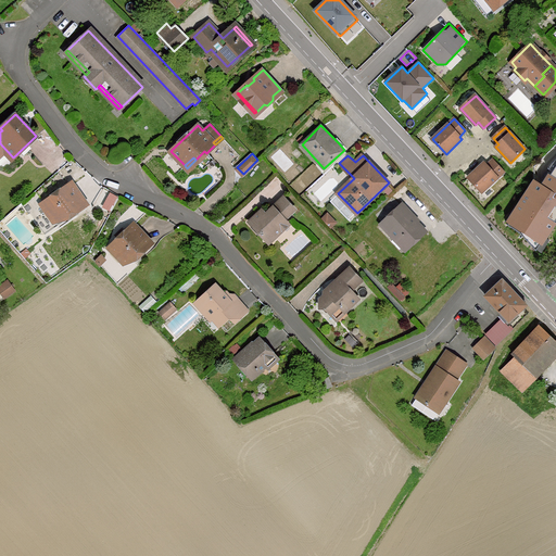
[(504,172),(493,161),(487,165),(484,163),(468,177),(482,192),(504,172)]
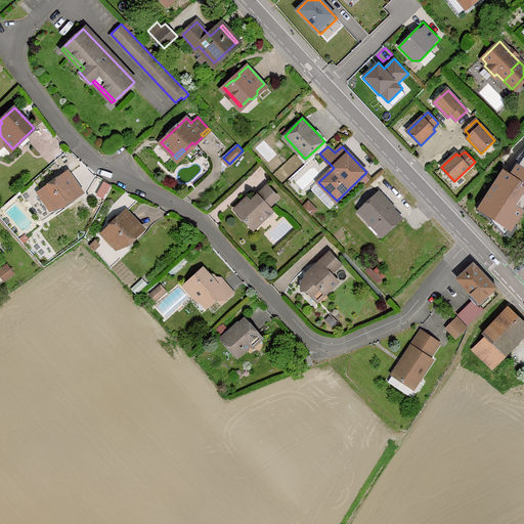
[(505,167),(476,211),(513,234),(523,217),(523,151),(512,171),(505,167)]
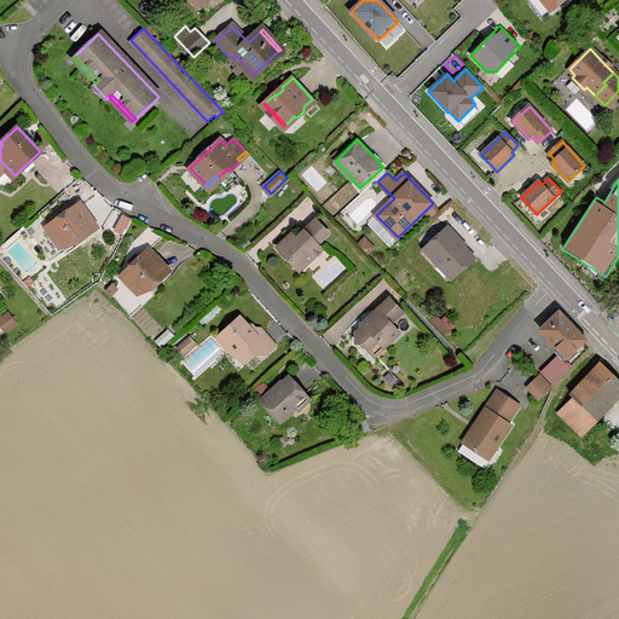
[(84,236),(96,229),(79,204),(48,225),(61,244),(71,237),(73,239),(82,233),(84,236)]
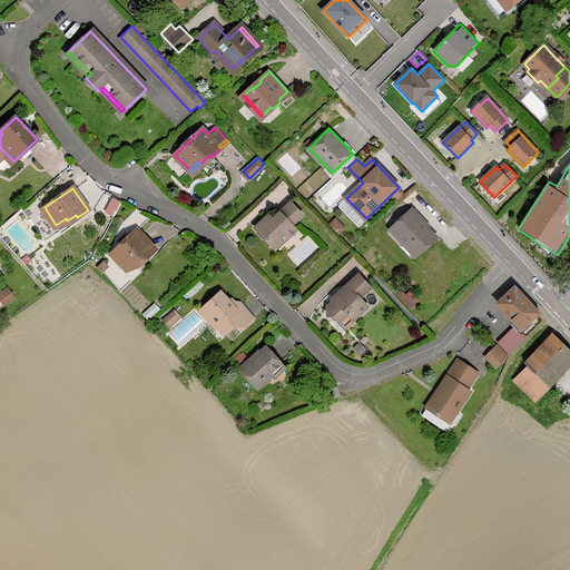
[(282,242),(296,228),(291,224),(302,214),(291,203),(272,219),(268,215),(256,227),(267,239),(272,236),(277,236),(282,242)]
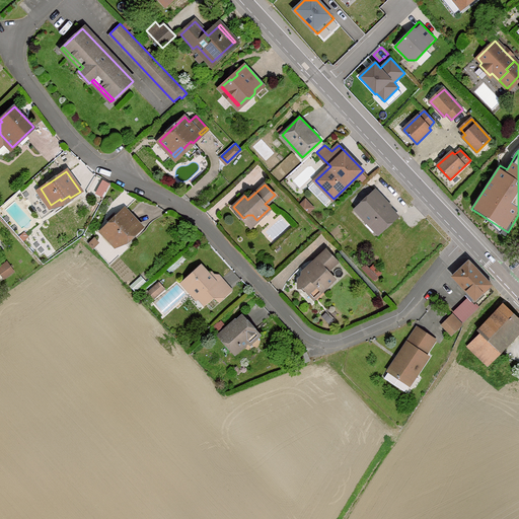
[(380,231),(396,216),(374,192),(357,207),(380,231)]
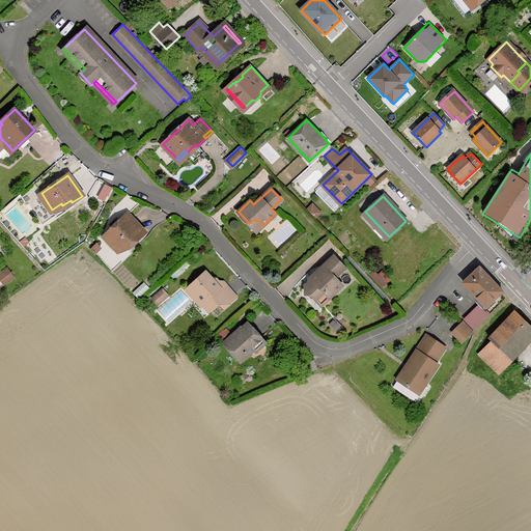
[(113,227),(104,236),(117,250),(126,243),(128,244),(135,238),(136,240),(145,232),(128,214),(120,221),(113,227)]
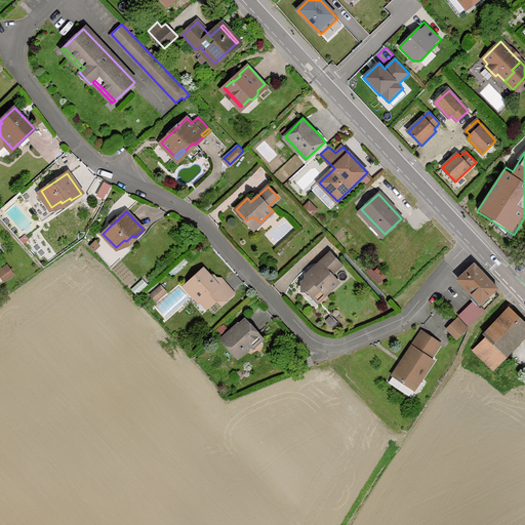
[(110,221),(112,225),(119,218),(116,215),(110,221)]
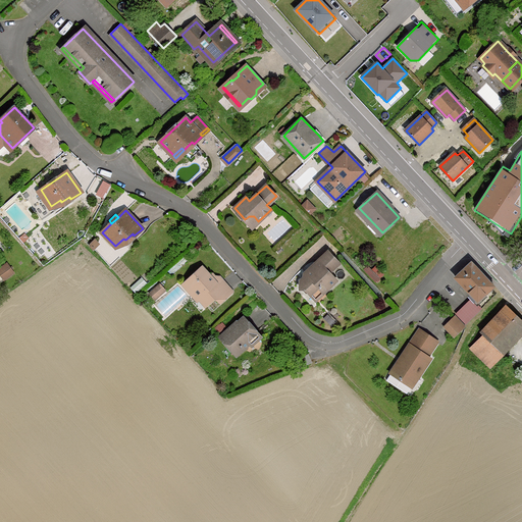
[(252,227),(258,221),(254,216),(249,216),(245,219),(252,227)]
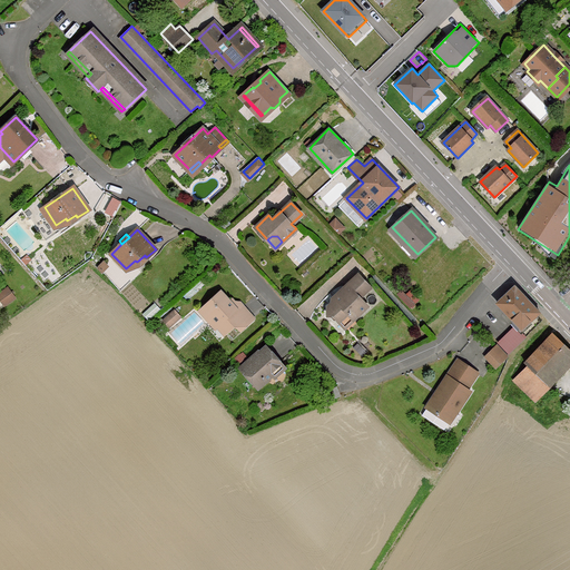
[(105,261),(99,266),(104,272),(109,265),(105,261)]
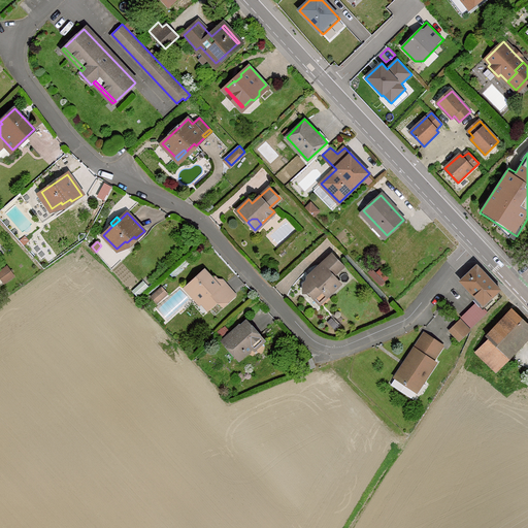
[(328,295),(340,284),(333,275),(344,266),(333,254),(323,263),(324,265),(303,284),(303,291),(309,291),(316,298),(324,290),(328,295)]
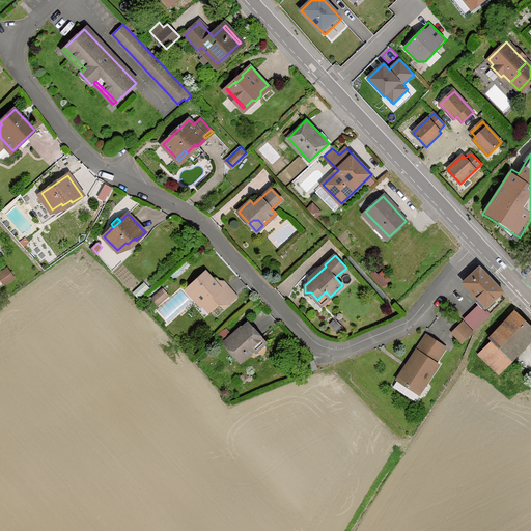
[(15,276),(8,268),(0,273),(0,274),(6,282),(15,276)]
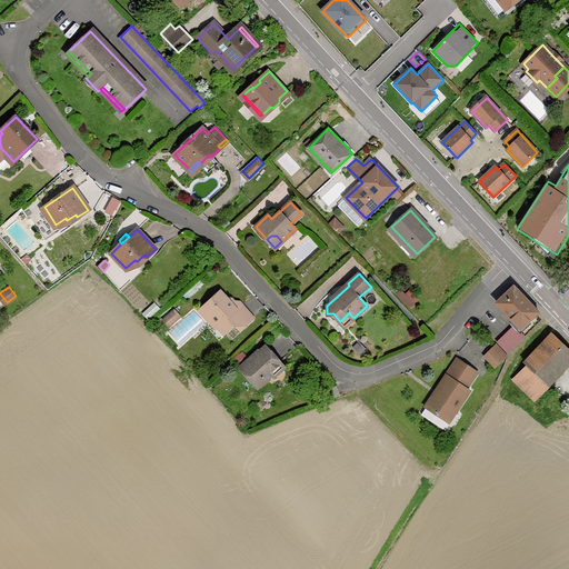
[(498,301),(521,327),(535,315),(535,309),(516,290),(510,290),(498,301)]
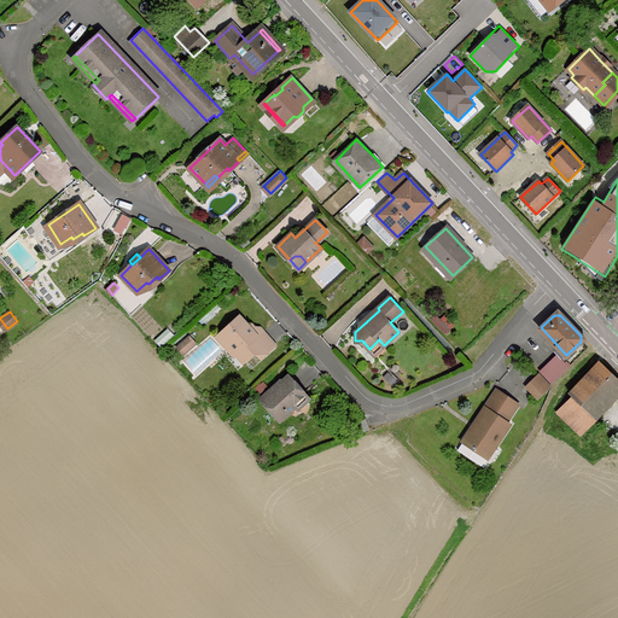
[(225,345),(234,355),(235,354),(244,362),(256,351),(262,356),(275,344),(261,328),(256,333),(240,316),(220,333),(228,342),(225,345)]
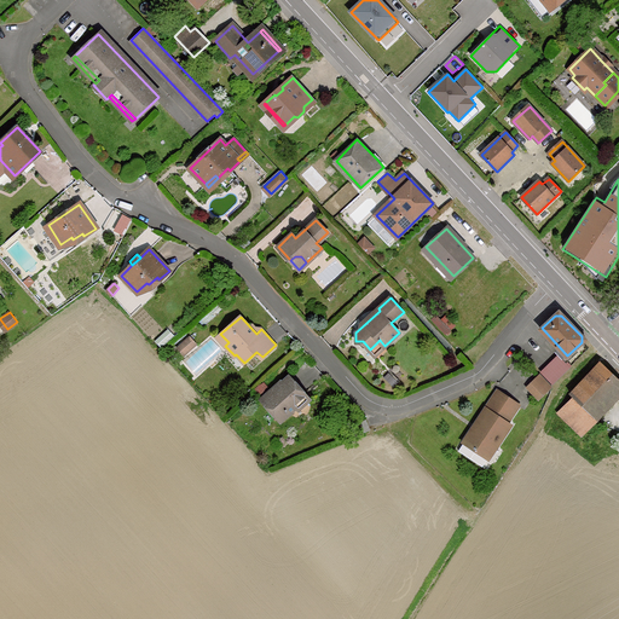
[(217,337),(225,346),(229,342),(220,334),(217,337)]
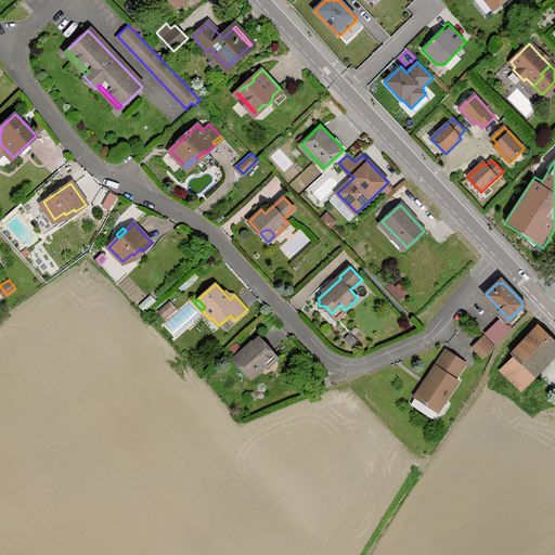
[(166,309),(170,315),(177,310),(171,304),(166,309)]
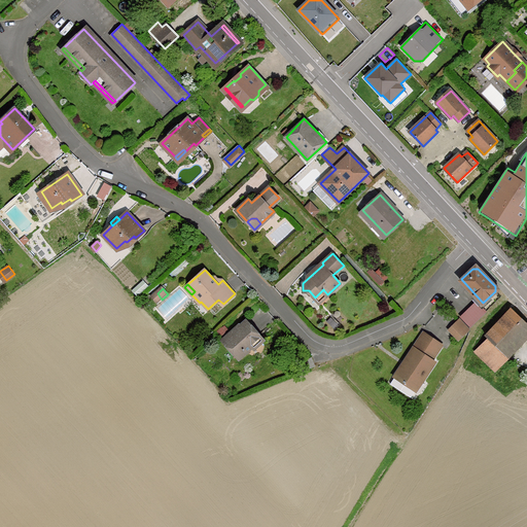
[(319,302),(327,294),(323,289),(315,297),(319,302)]
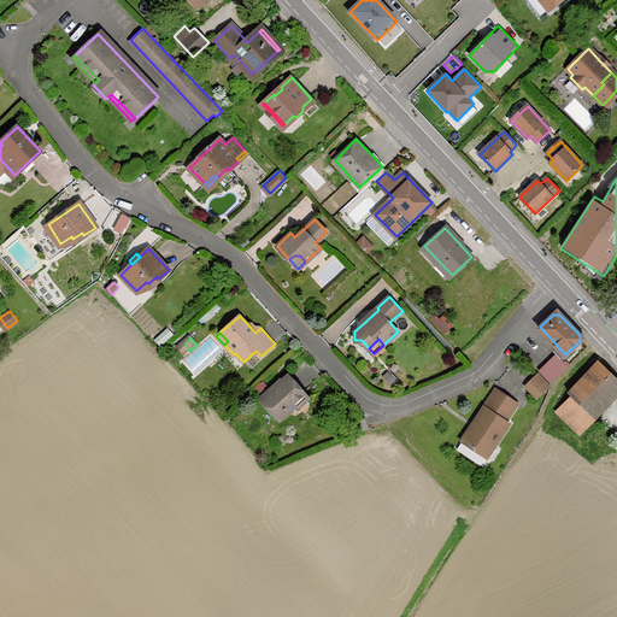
[(189,351),(184,344),(180,347),(186,354),(189,351)]
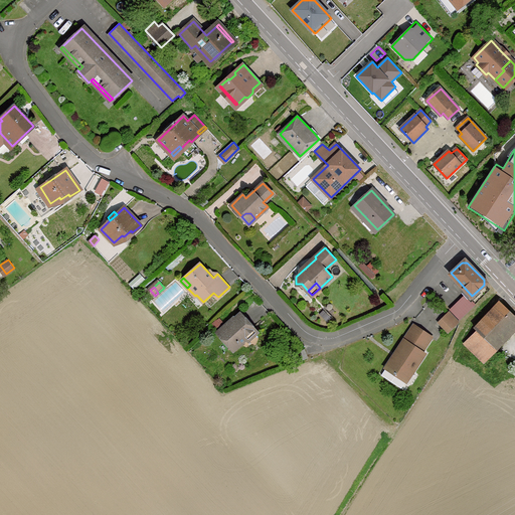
[(455,313),(460,318),(470,309),(465,303),(455,313)]
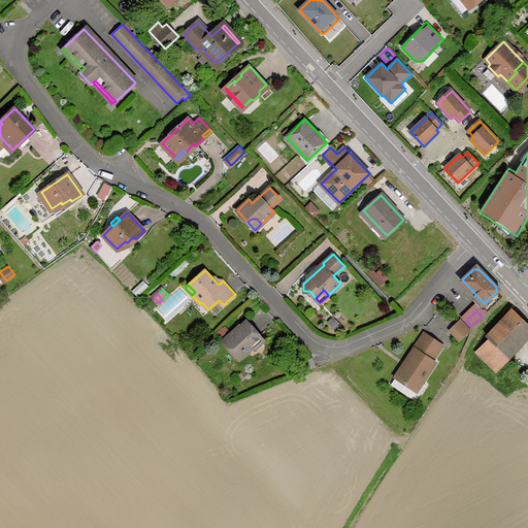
[(489,336),(492,339),(508,355),(527,334),(527,324),(514,310),(489,336)]
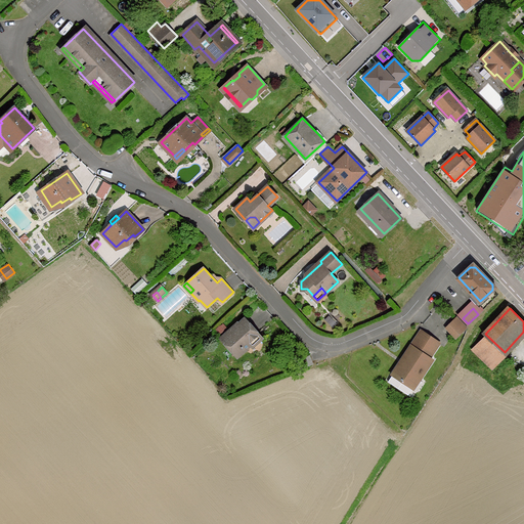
[(468,325),(459,316),(454,320),(464,330),(468,325)]
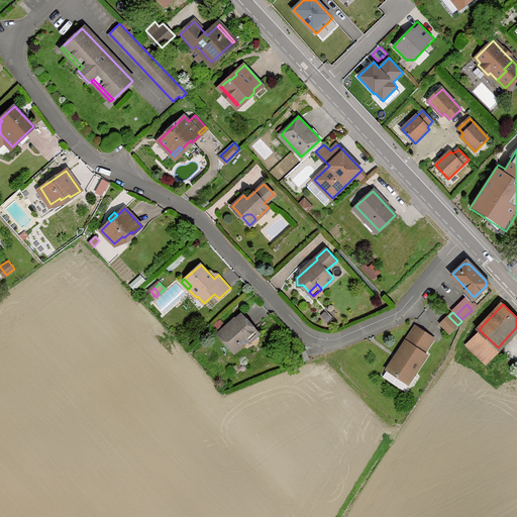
[(234,349),(247,338),(256,330),(240,314),(219,333),(234,349)]
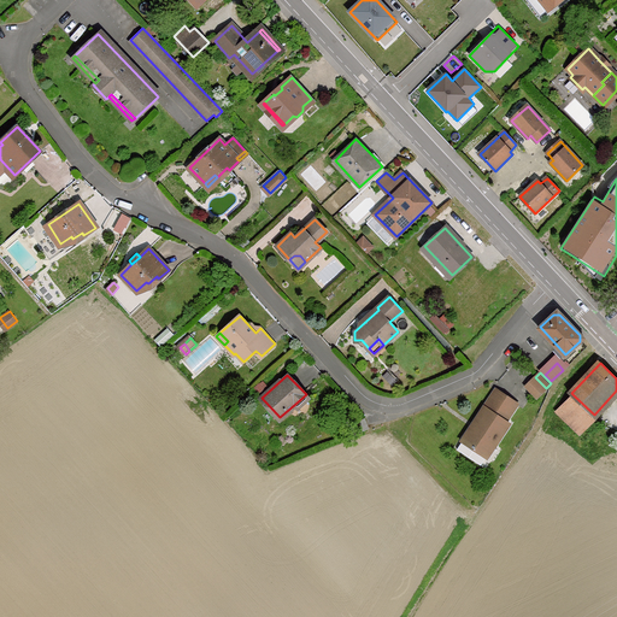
[(546,388),(535,377),(529,385),(539,395),(546,388)]
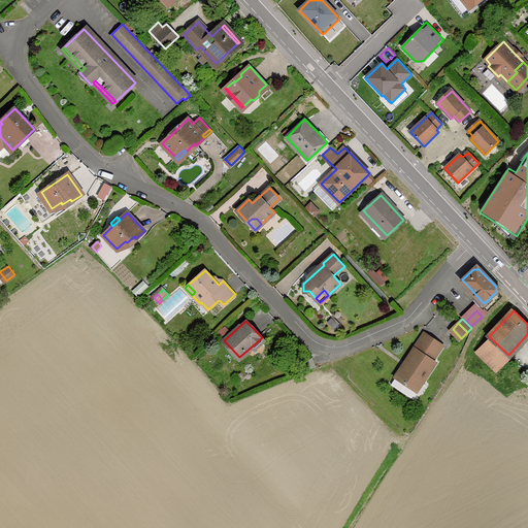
[(441,343),(424,332),(414,348),(416,350),(404,366),(402,365),(390,382),(410,396),(434,361),(431,359),(441,343)]
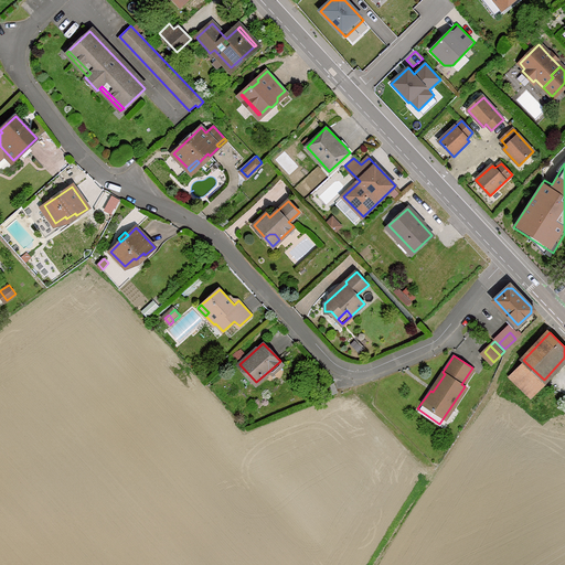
[(274,374),(284,365),(280,361),(270,370),(274,374)]
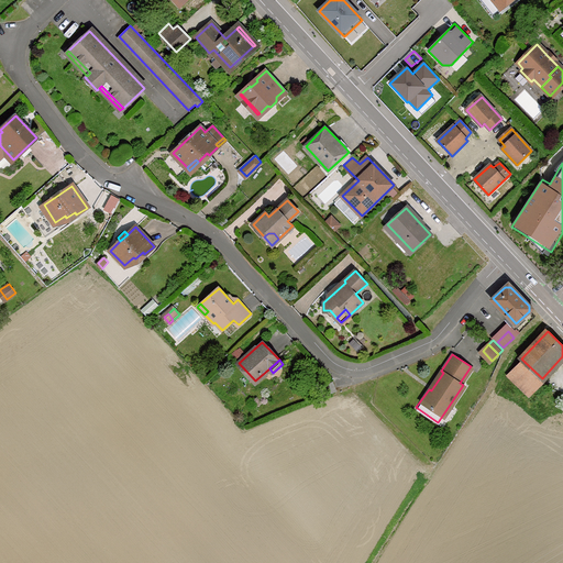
[(525,362),(509,375),(529,396),(545,382),(542,378),(525,362)]
